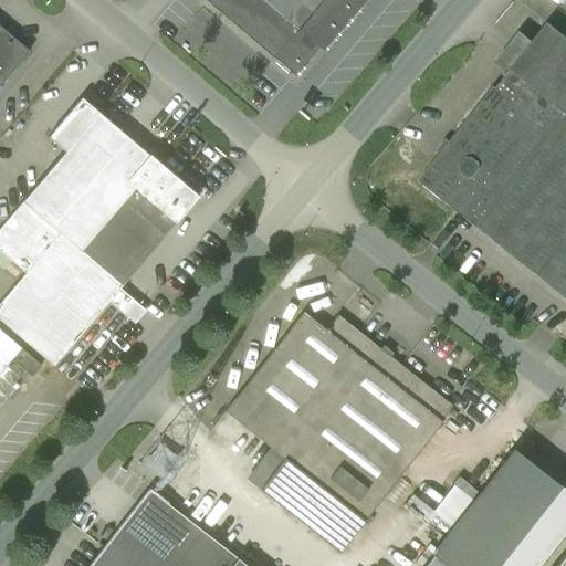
[(203,0),(205,1),(293,76),(294,76),(318,49),(320,48),(315,44),(321,38),(352,0),(203,0)]
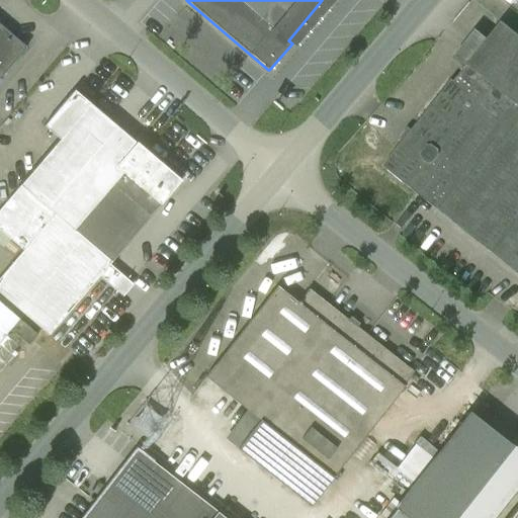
[(517,33),(501,20),(453,81),(451,79),(382,166),(517,273),(517,33)]
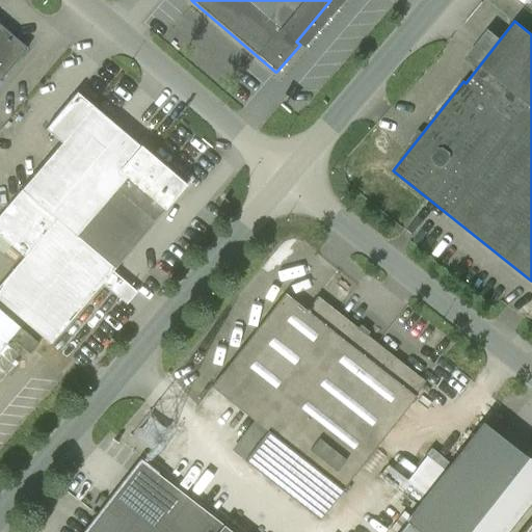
[(0,79),(26,49),(0,26),(0,79)]
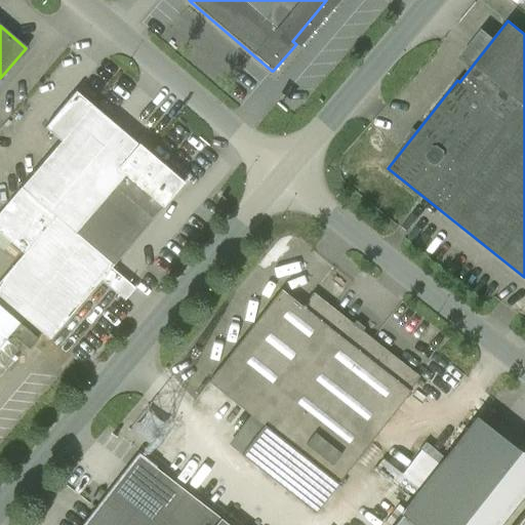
[(44,127),(59,142),(0,210),(0,249),(2,252),(10,243),(23,253),(0,280),(0,297),(49,339),(99,280),(104,283),(114,271),(111,268),(183,183),(137,144),(136,145),(75,91),(44,127)]
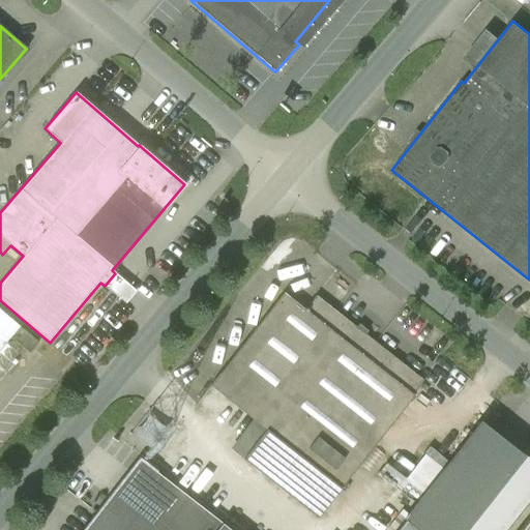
[(283,293),(209,386),(266,429),(244,457),(243,459),(318,518),(410,401),(414,395),(412,394),(422,380),(364,334),(366,331),(358,324),(355,327),(316,296),(304,310),(283,293)]
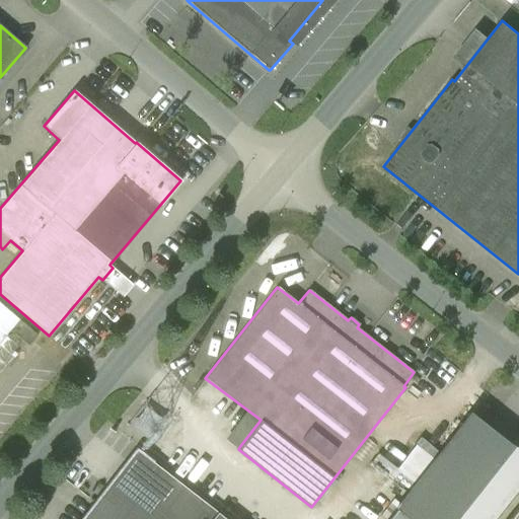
[(0,340),(18,318),(0,302),(0,340)]
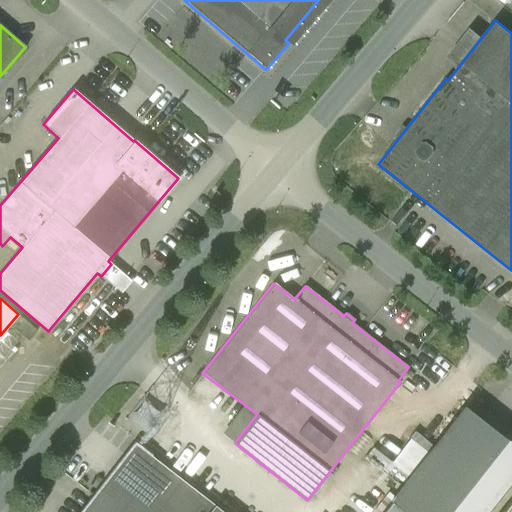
[(19,316),(10,326),(27,341),(36,331),(19,316)]
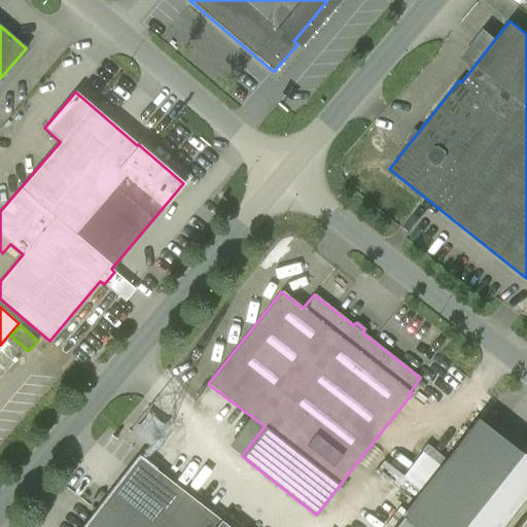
[(394,526),(500,526),(520,502),(526,493),(526,457),(479,420),(394,526)]
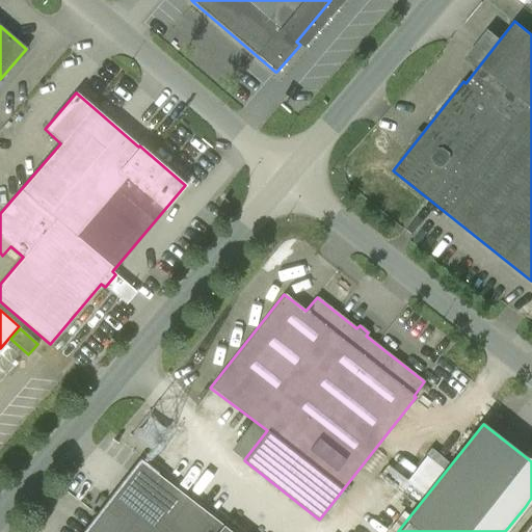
[(232,531),(156,474),(140,461),(84,531),(232,531)]
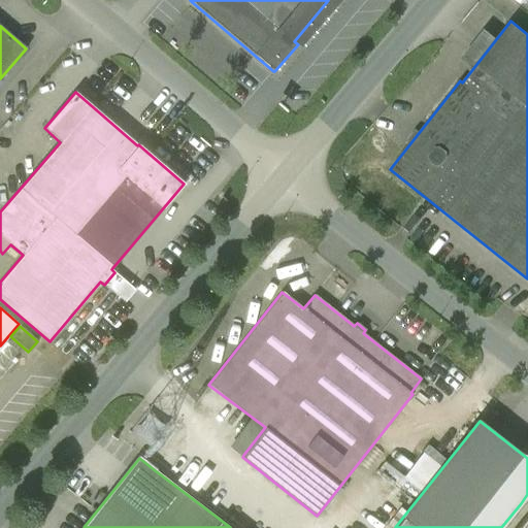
[(527,527),(527,515),(516,527),(527,527)]
